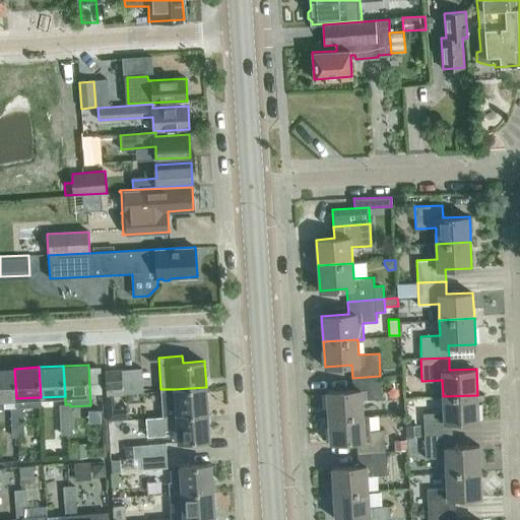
[(123,394),(143,392),(141,368),(122,370),(123,394)]
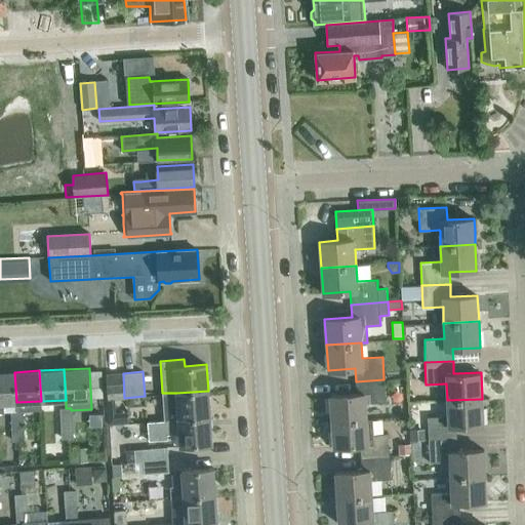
[(16,402),(14,372),(0,372),(0,412),(3,413),(3,403),(16,402)]
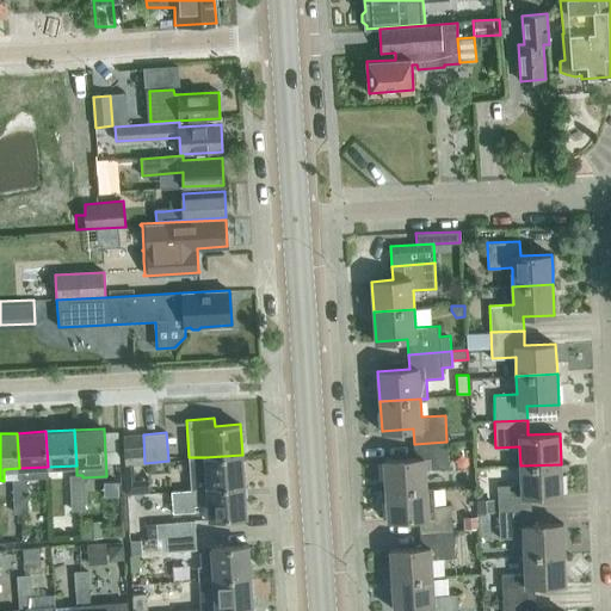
[(125,464),(140,463),(137,434),(123,436),(125,464)]
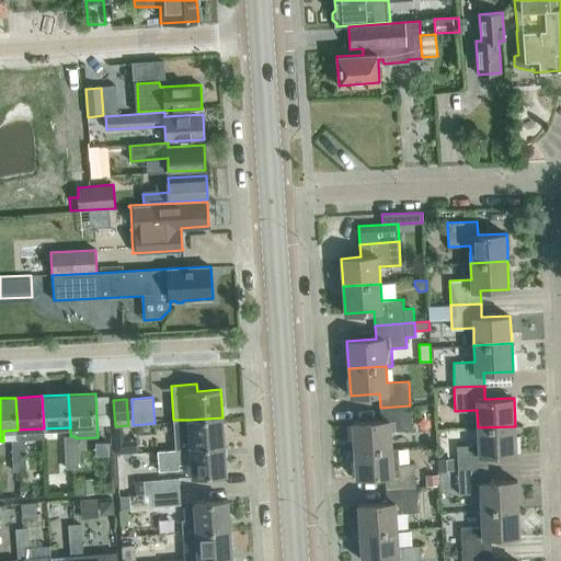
[(412,430),(410,405),(380,408),(381,421),(353,423),(354,450),(391,448),(390,431),(412,430)]
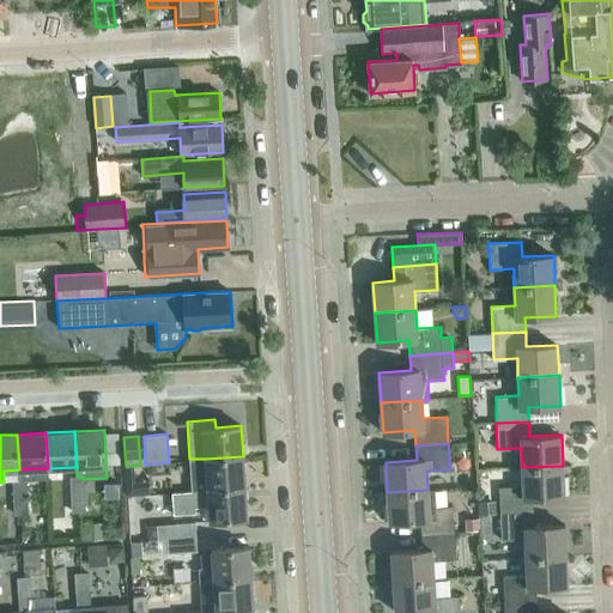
[(246,486),(243,456),(206,459),(207,490),(246,486)]
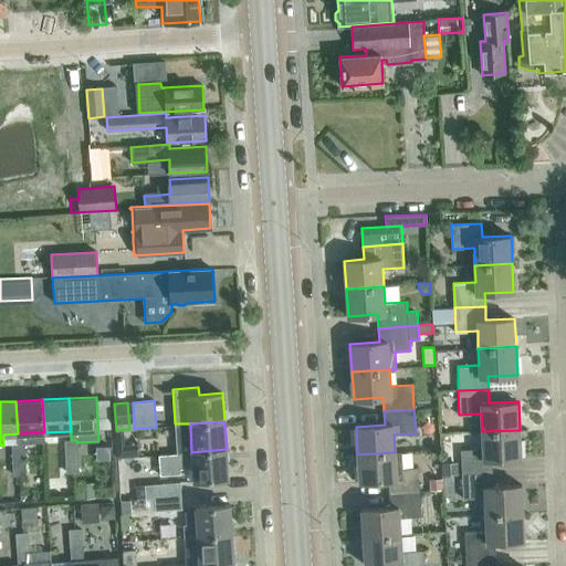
[(521,458),(520,430),(482,431),(482,448),(461,449),(462,473),(492,472),(492,459),(521,458)]
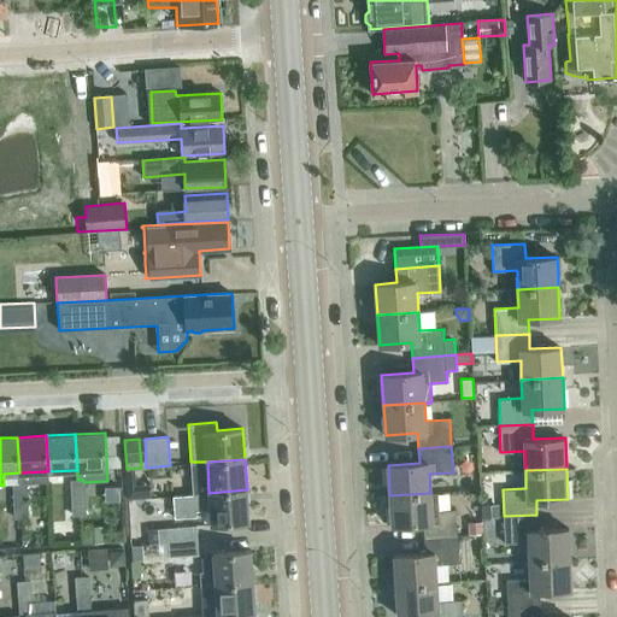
[(84,497),(83,482),(83,480),(77,480),(71,481),(72,498),(84,497)]
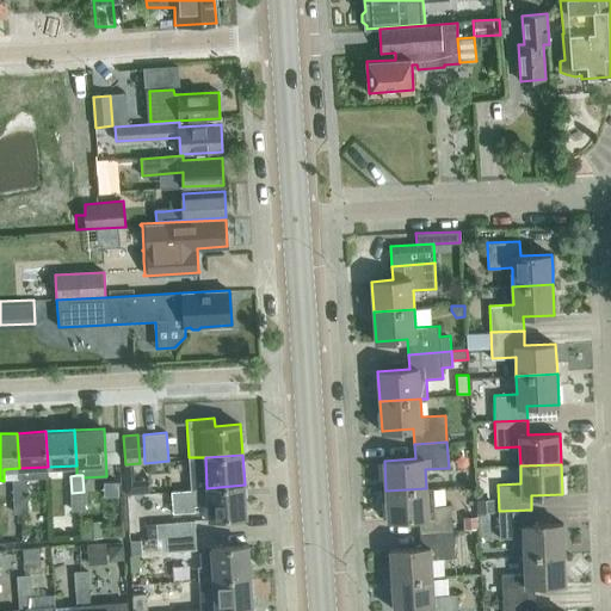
[(13,479),(14,495),(26,495),(25,479),(13,479)]
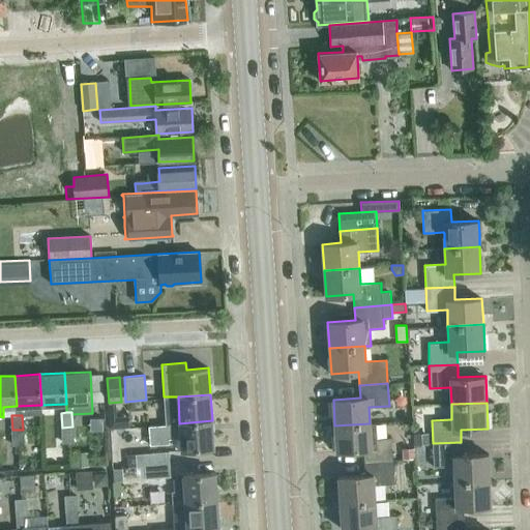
[(214,447),(212,420),(179,423),(148,425),(150,445),(170,444),(169,438),(180,438),(181,450),(214,447)]
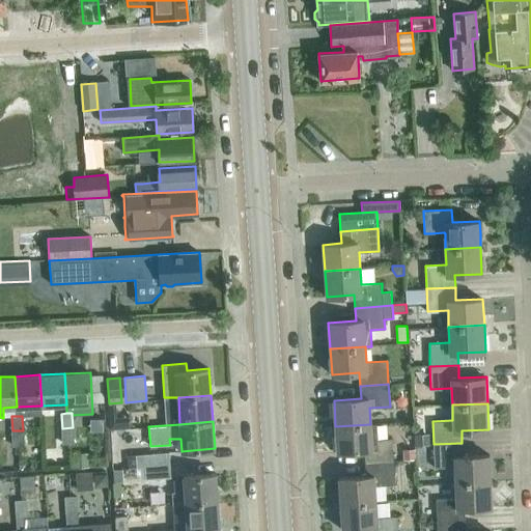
[(392,439),(378,440),(376,423),(370,424),(335,426),(337,452),(364,450),(365,464),(394,462),(392,439)]
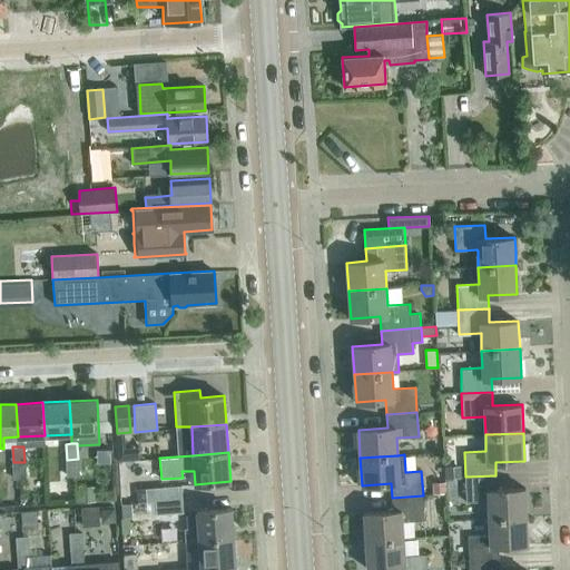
[(79,474),(78,459),(67,460),(67,475),(79,474)]
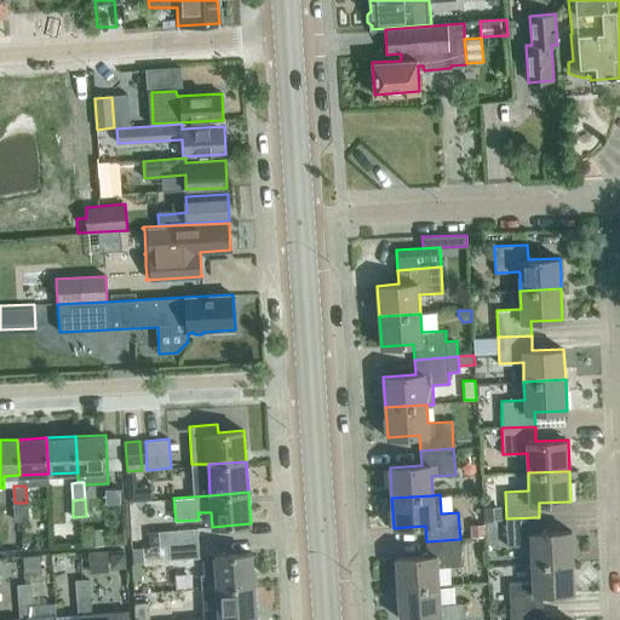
[(28,520),(27,503),(15,503),(15,520),(28,520)]
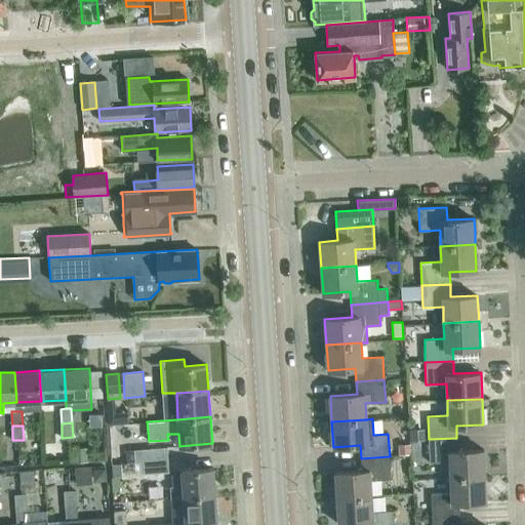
[(410,440),(423,440),(422,431),(409,432),(410,440)]
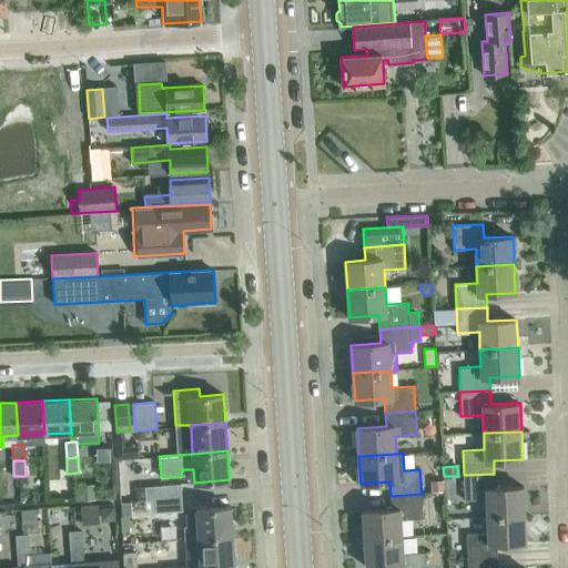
[(495,487),(494,474),(464,475),(465,499),(486,499),(487,516),(525,515),(524,486),(495,487)]
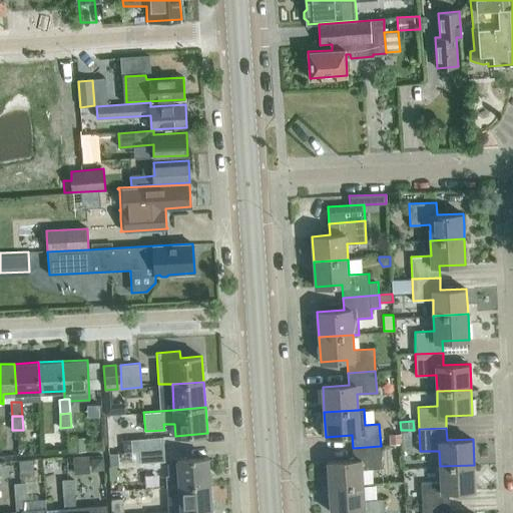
[(400,444),(399,435),(389,435),(389,445),(400,444)]
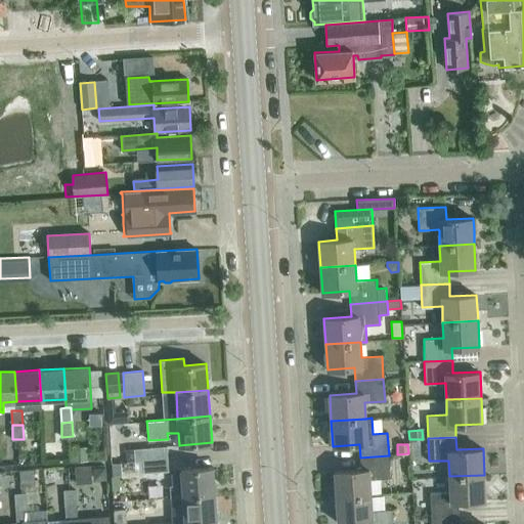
[(167,445),(142,447),(125,448),(126,462),(143,461),(143,460),(168,457),(167,445)]
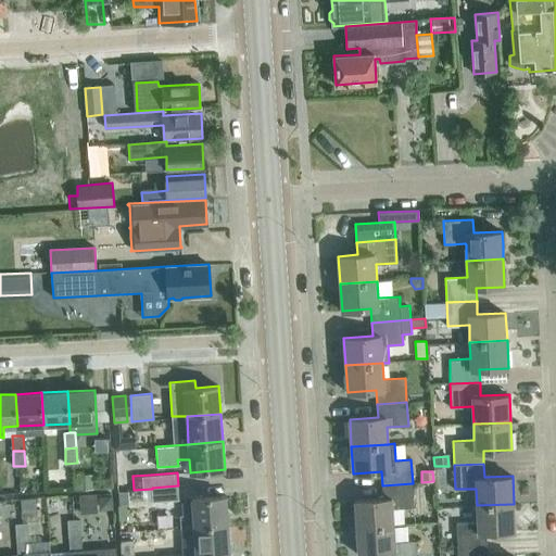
[(75,490),(90,489),(89,476),(74,477),(75,490)]
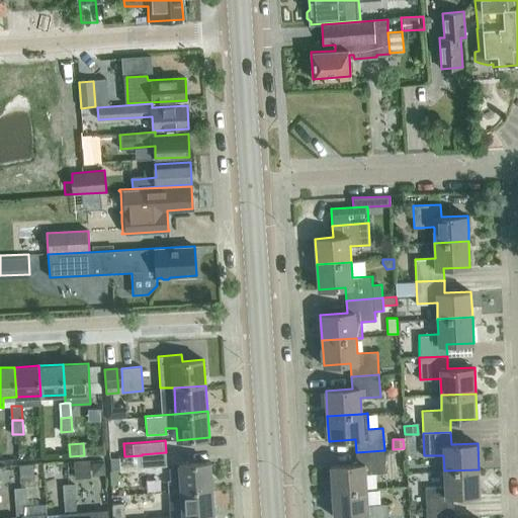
[(385,472),(384,450),(356,452),(357,464),(331,466),(332,492),(367,490),(366,473),(385,472)]
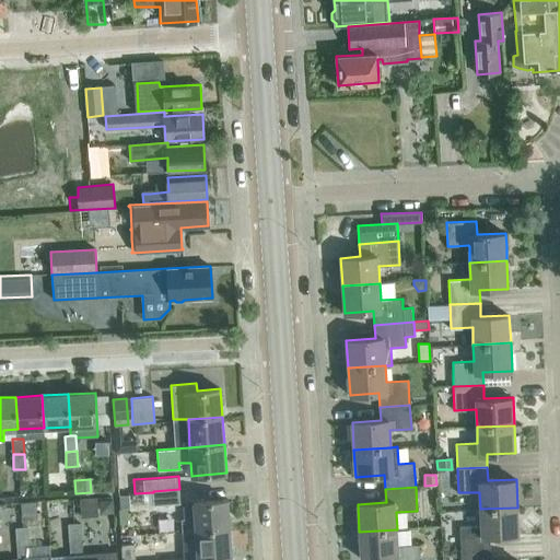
[(181,502),(179,489),(153,491),(153,492),(154,504),(181,502)]
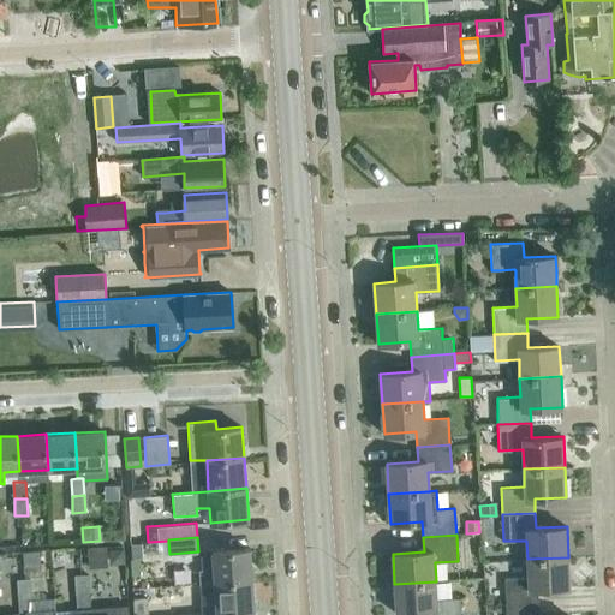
[(131,544),(131,557),(143,557),(142,543),(131,544)]
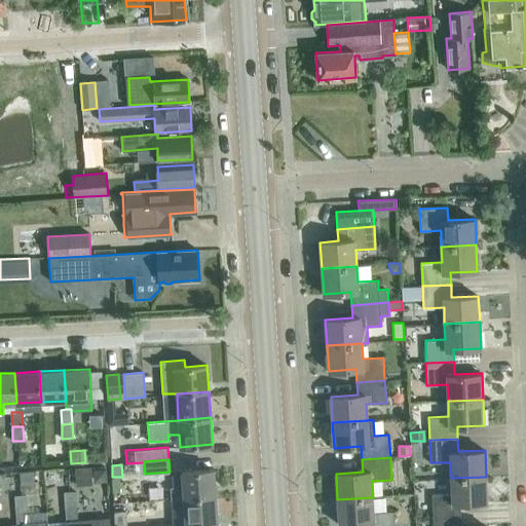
[(182,472),(183,486),(170,487),(171,498),(216,495),(214,468),(182,472)]
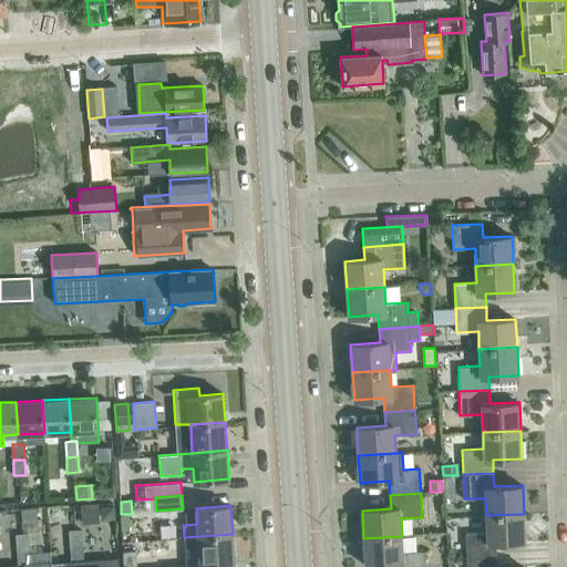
[(115,506),(104,507),(105,518),(116,517),(115,506)]
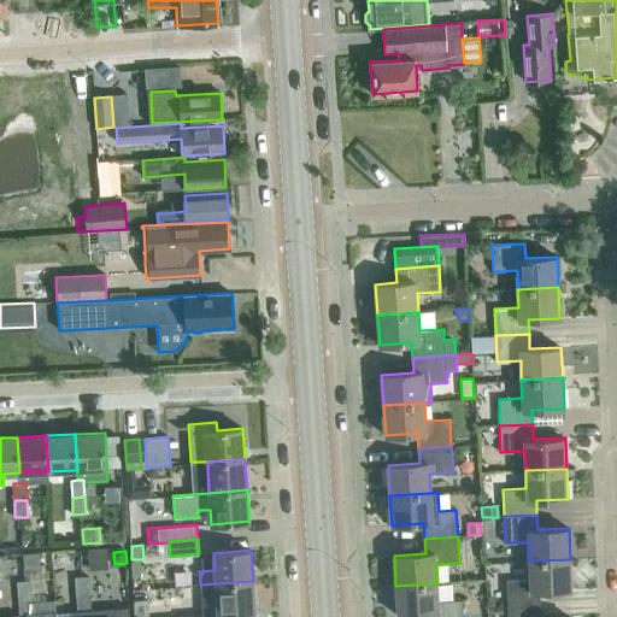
[(40,568),(40,552),(24,553),(24,569),(40,568)]
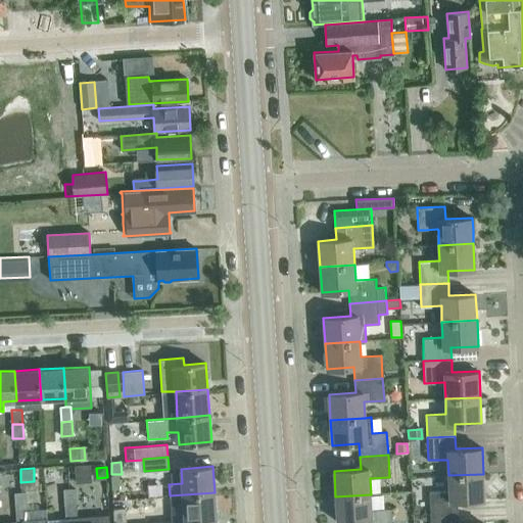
[(484,500),(483,474),(448,475),(449,491),(429,491),(430,515),(458,513),(458,501),(484,500)]
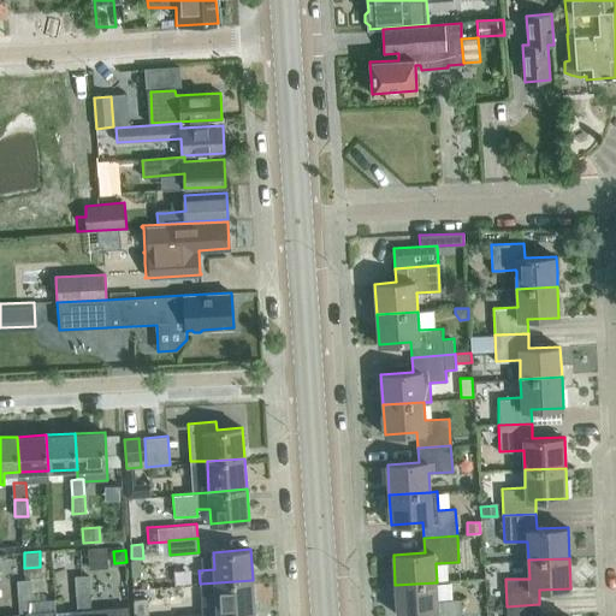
[(76,576),(77,594),(89,593),(88,576),(76,576)]
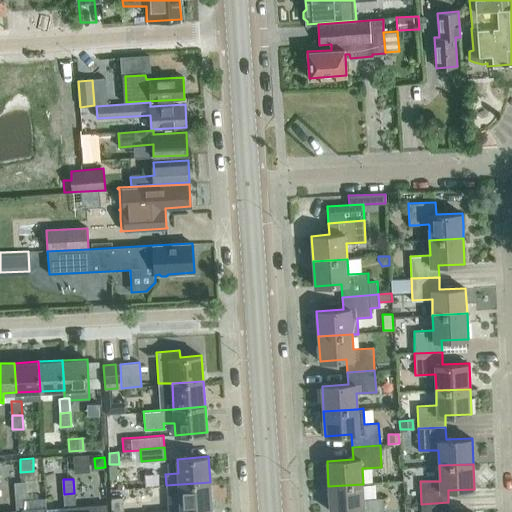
[(15,483),(16,497),(26,496),(25,482),(15,483)]
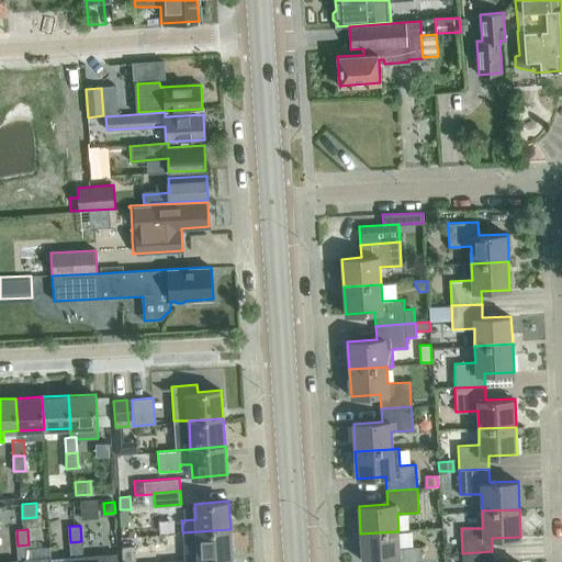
[(233,558),(231,529),(182,532),(184,560),(175,561),(233,558)]
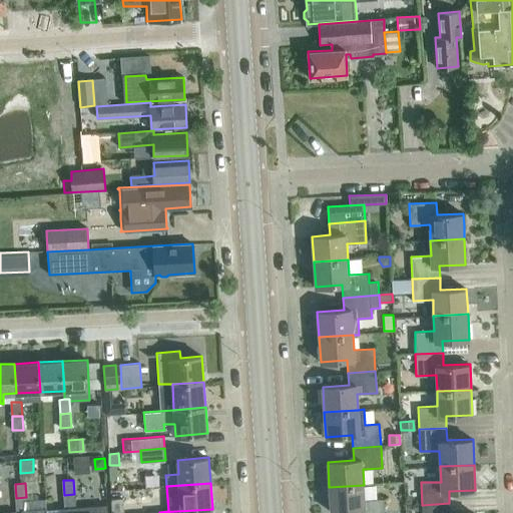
[(365,500),(364,485),(329,487),(331,512),(358,510),(357,512),(385,512),(384,499),(365,500)]
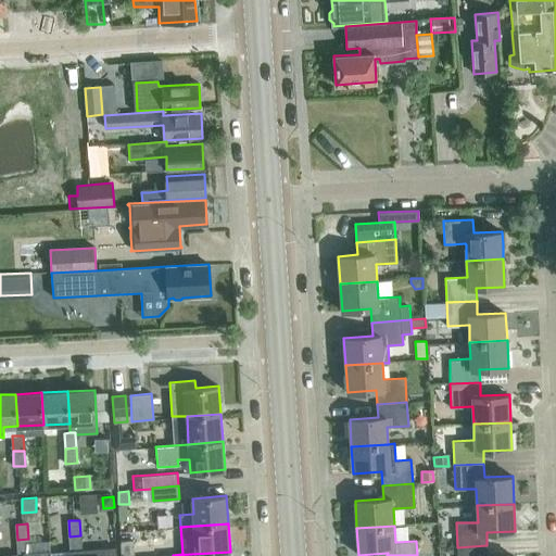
[(139,551),(138,534),(123,535),(123,541),(121,541),(121,555),(134,555),(134,551),(139,551)]
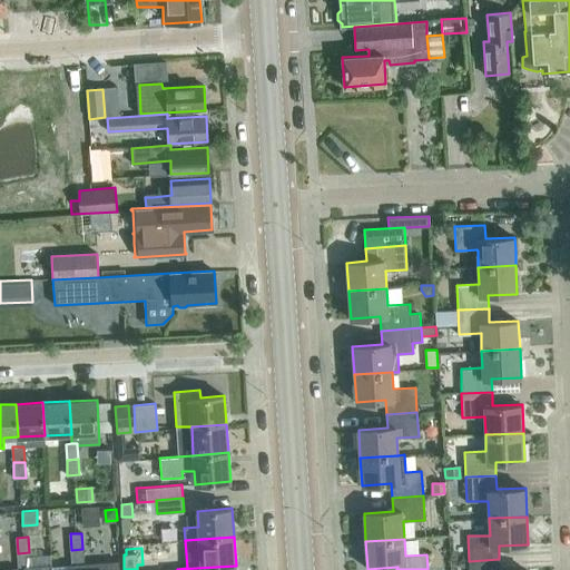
[(118,569),(118,563),(94,564),(84,564),(82,549),(71,550),(72,566),(78,564),(78,569),(118,569)]
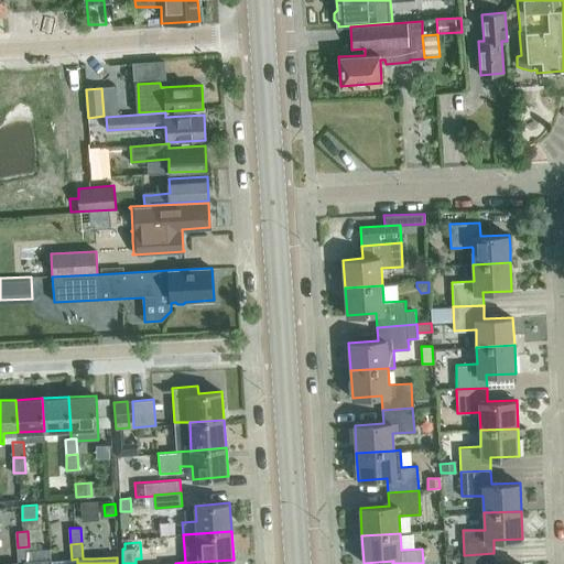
[(51,563),(52,559),(30,560),(29,546),(18,548),(19,562),(19,563),(24,563),(51,563)]
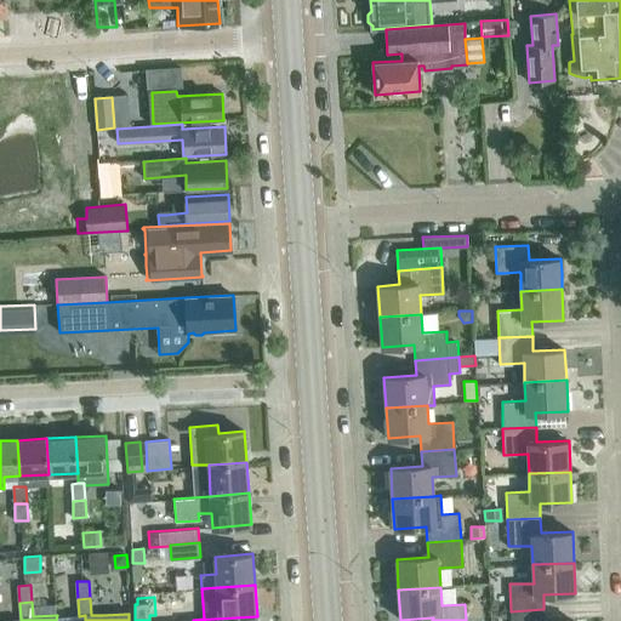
[(543,620),(543,609),(511,611),(511,620),(543,620)]
